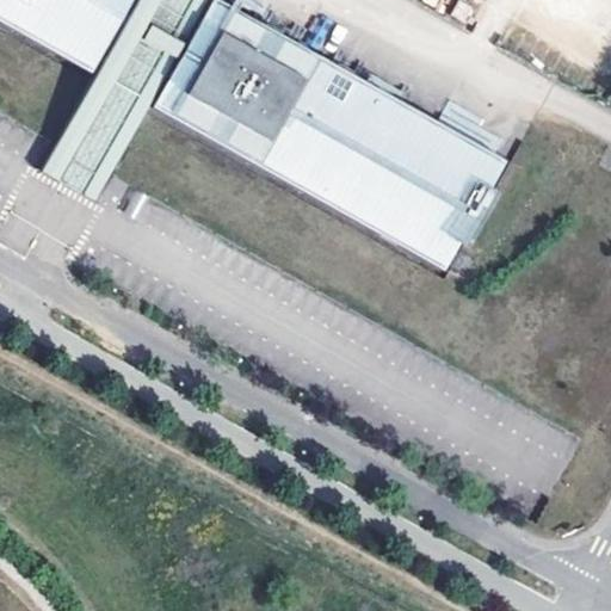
[(134,0),(0,0),(0,22),(93,74),(134,0)]
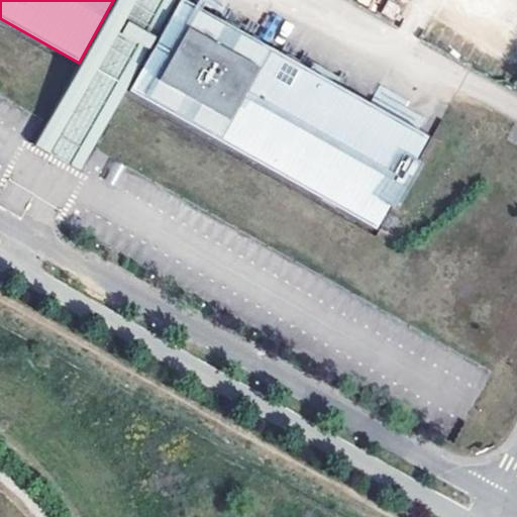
[(135,0),(115,0),(80,65),(47,122),(34,145),(49,152),(118,32),(132,40),(148,49),(156,36),(139,27),(125,19),(135,0)]
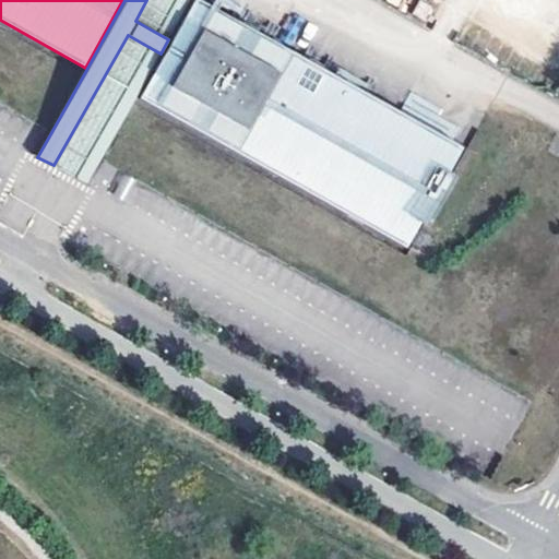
[(465,149),(195,0),(189,0),(168,39),(161,54),(134,99),(137,100),(407,251),(465,149)]
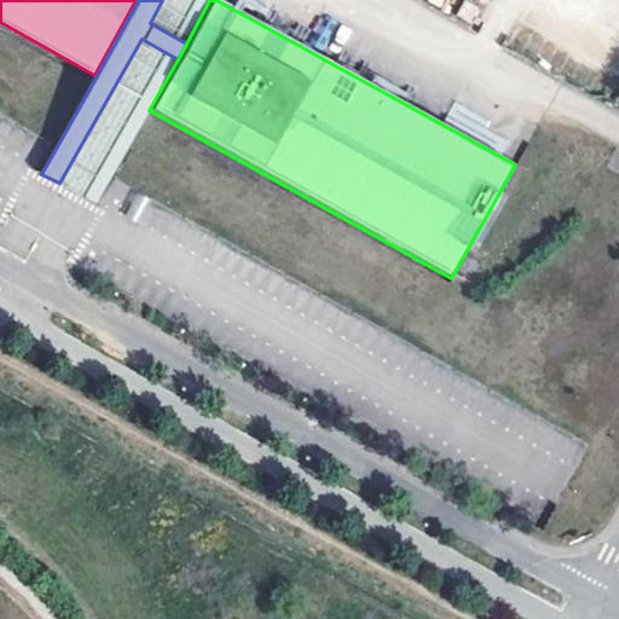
[(161,0),(150,23),(167,33),(186,44),(209,0),(161,0)]
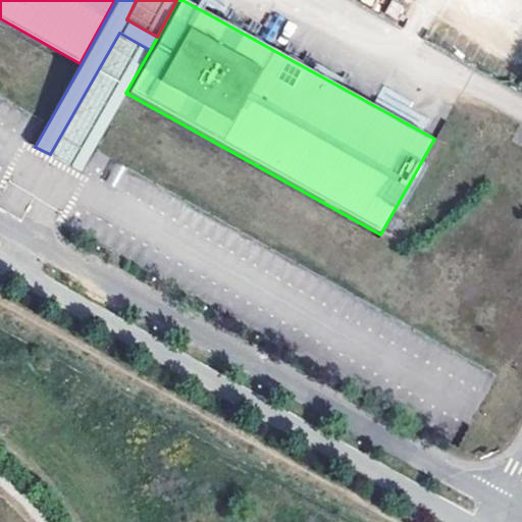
[(134,41),(119,33),(50,154),(52,155),(65,163),(81,171),(94,149),(125,93),(150,50),(134,41)]
